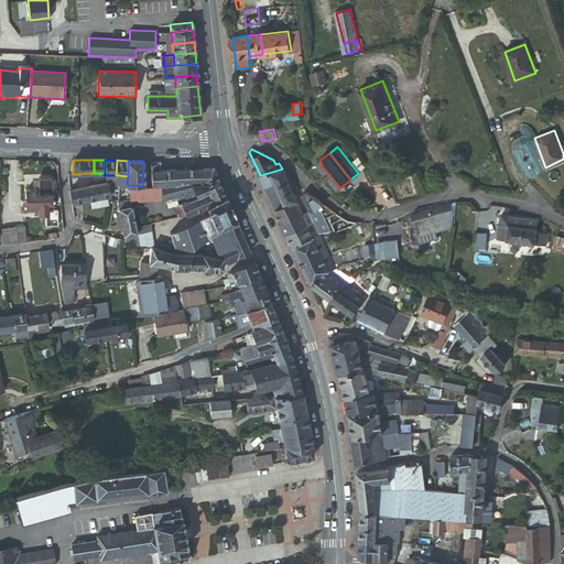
[(151,171),(161,171),(161,162),(151,161),(151,171)]
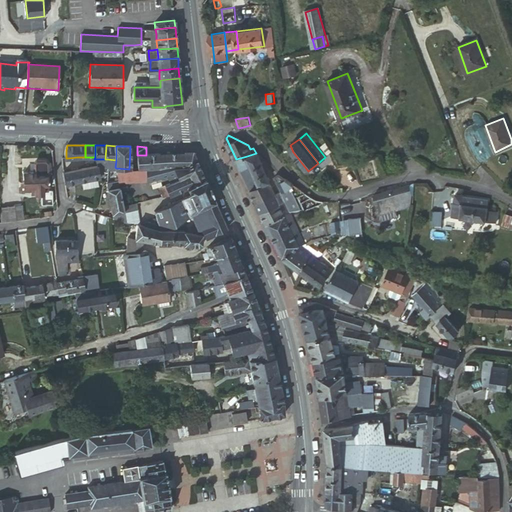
[(197,160),(193,153),(161,154),(161,167),(183,166),(197,160)]
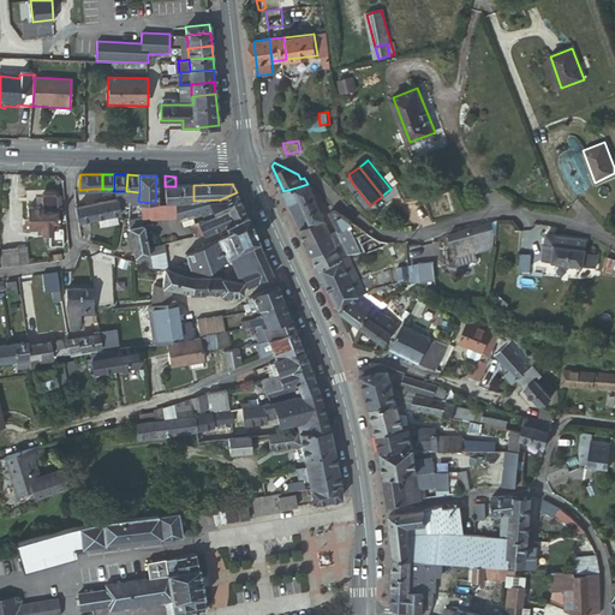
[(302,202),(291,206),(302,228),(324,219),(326,219),(310,184),(308,184),(297,187),(302,202)]
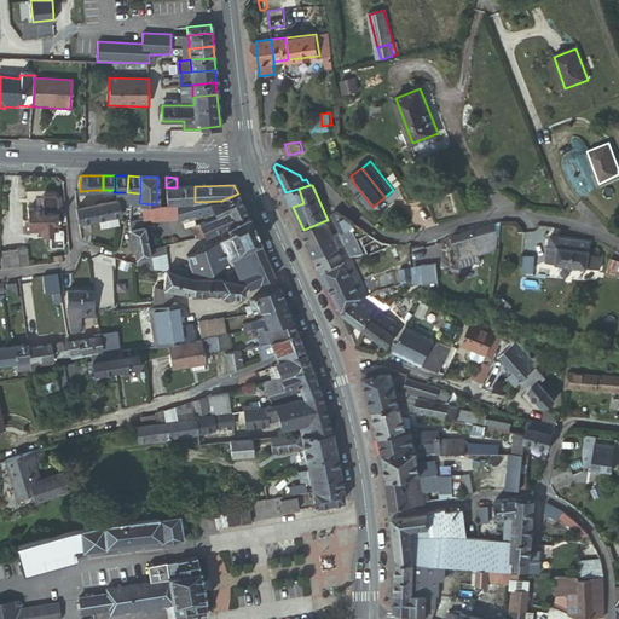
[(195,202),(195,186),(177,187),(166,187),(165,204),(177,203),(183,203),(195,202)]
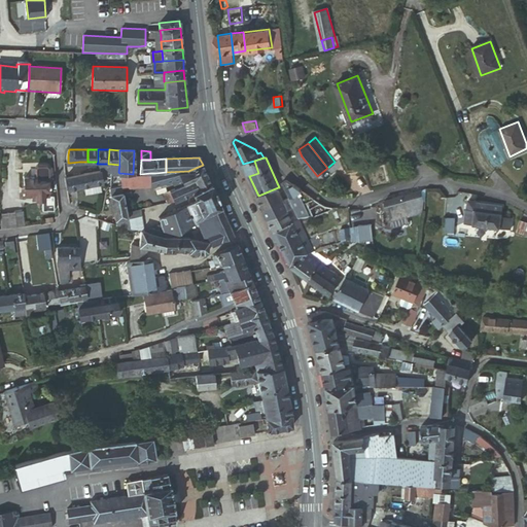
[(254,161),(243,164),(249,176),(258,173),(254,161)]
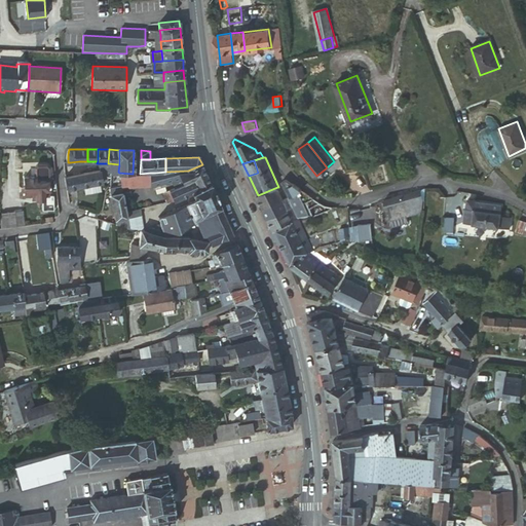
[(212,184),(202,164),(188,171),(180,175),(182,178),(184,183),(194,178),(199,189),(212,184)]
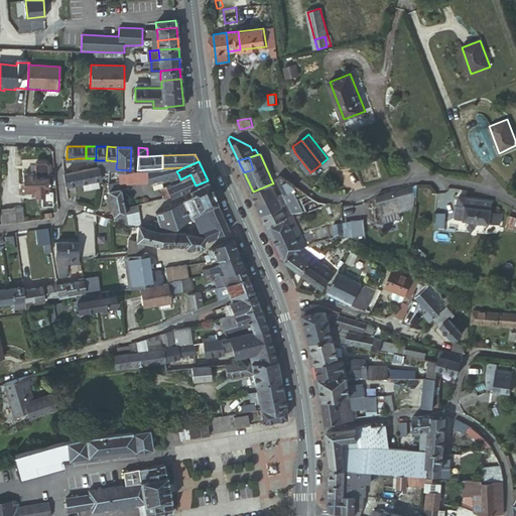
[(99,167),(102,178),(105,178),(102,169),(108,169),(109,171),(117,170),(117,169),(116,168),(110,168),(110,166),(107,166),(98,166),(99,167)]
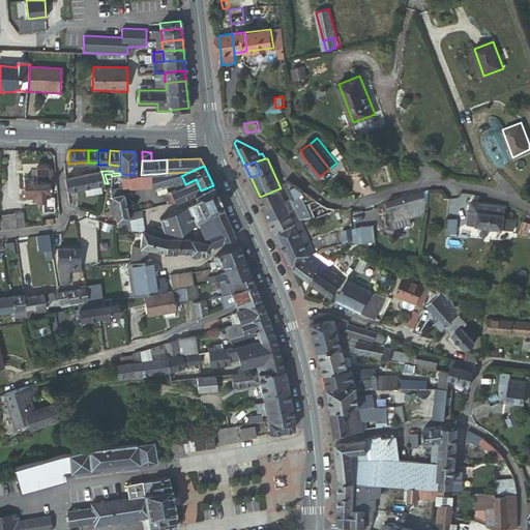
[(101,172),(87,175),(90,186),(105,183),(101,172)]
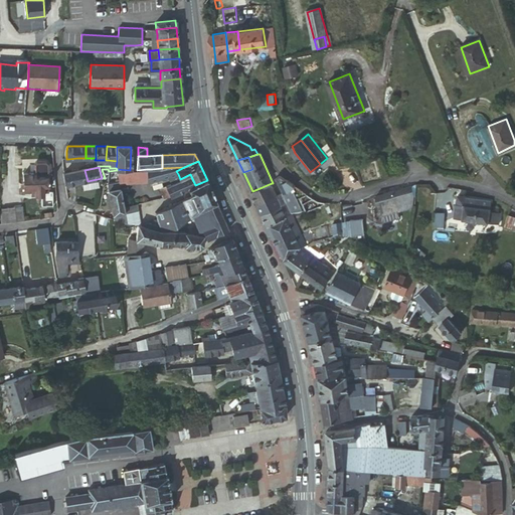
[(184,167),(162,168),(152,169),(152,181),(176,171),(184,167)]
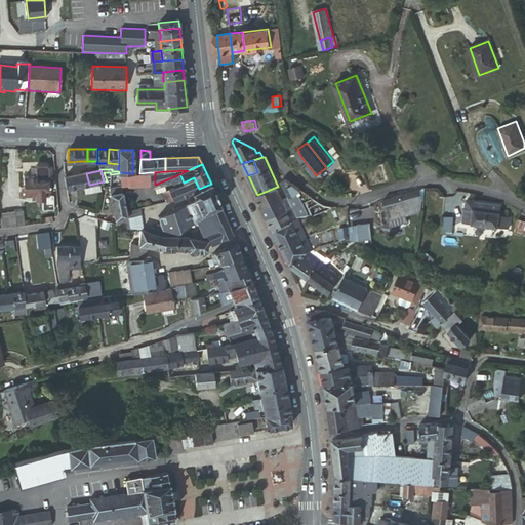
[(150,172),(139,173),(132,173),(119,172),(119,173),(121,182),(122,186),(122,187),(150,185),(150,172)]
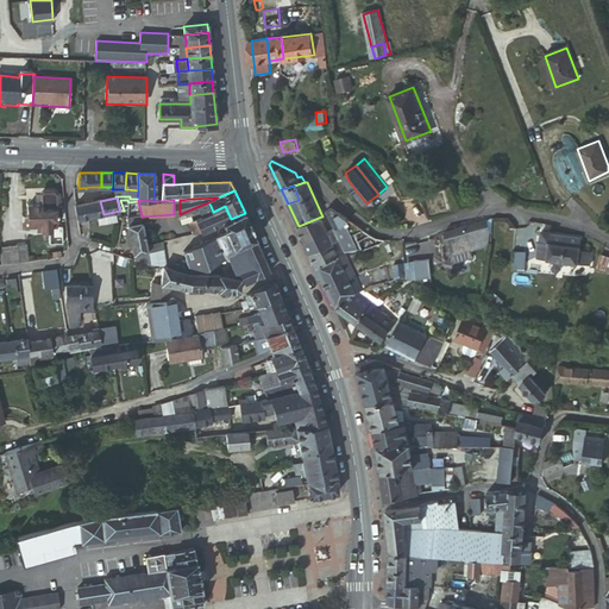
[(90,202),(92,217),(99,215),(104,214),(100,201),(90,202)]
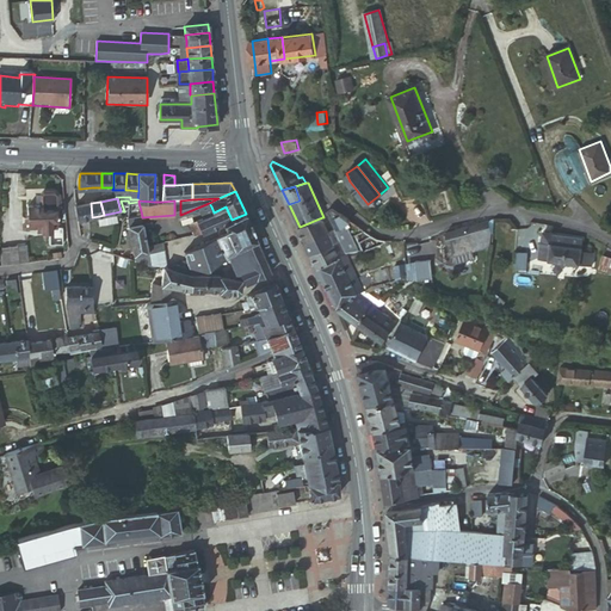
[(85,204),(76,207),(79,220),(92,217),(91,203),(85,204)]
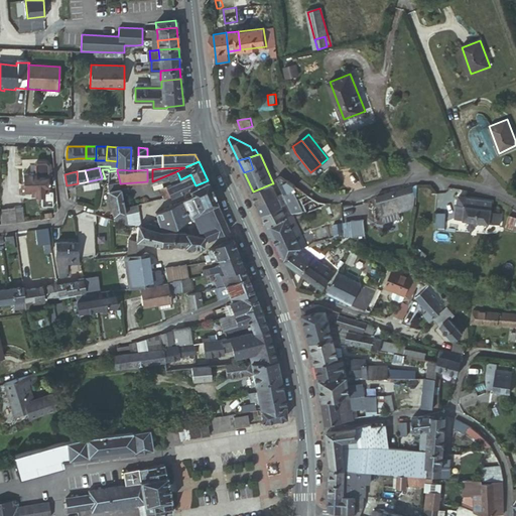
[(48,187),(47,175),(35,175),(35,173),(24,172),(24,190),(31,190),(31,195),(43,195),(43,187),(48,187)]
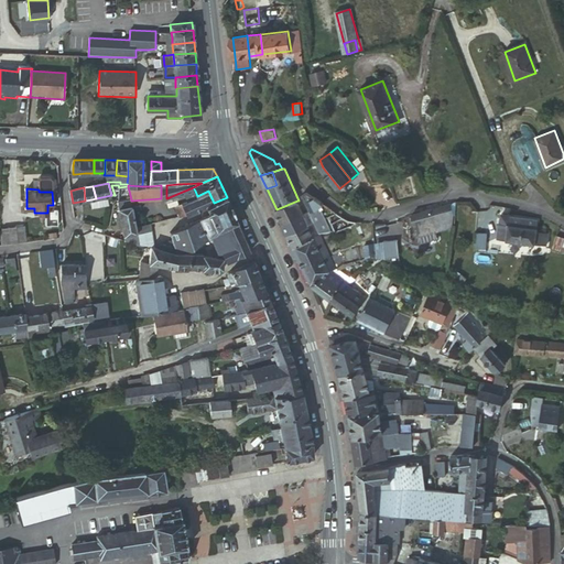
[(197,196),(195,191),(180,197),(182,203),(197,196)]
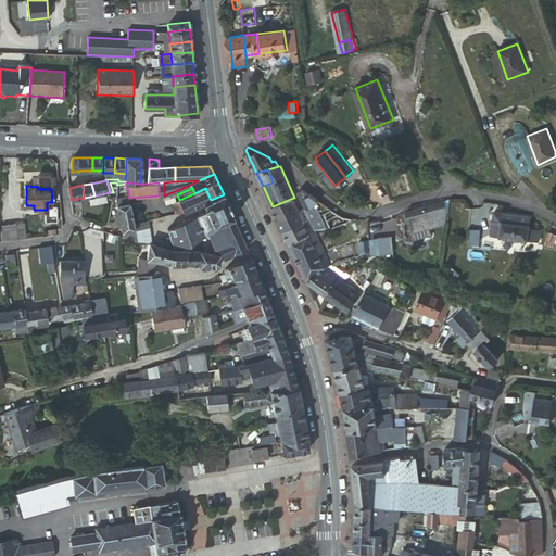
[(203,203),(211,200),(205,188),(194,193),(179,200),(185,211),(203,203)]
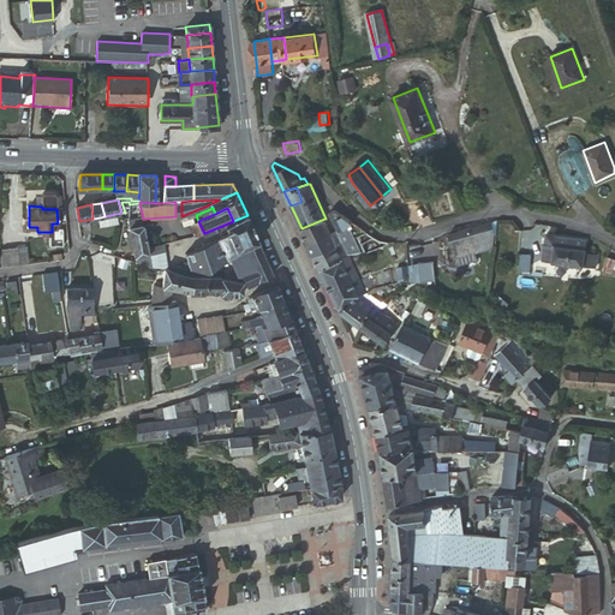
[(342,218),(336,209),(332,212),(339,227),(341,231),(350,227),(346,222),(342,218)]
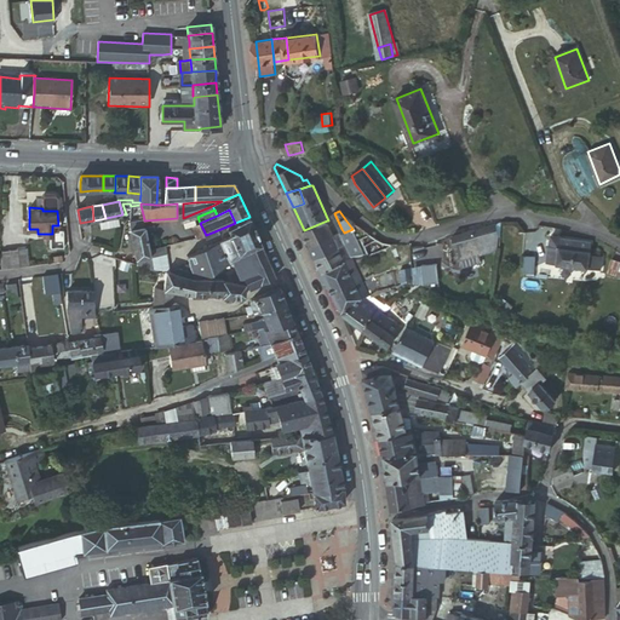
[(122,214),(105,218),(105,228),(122,224),(124,220),(122,214)]
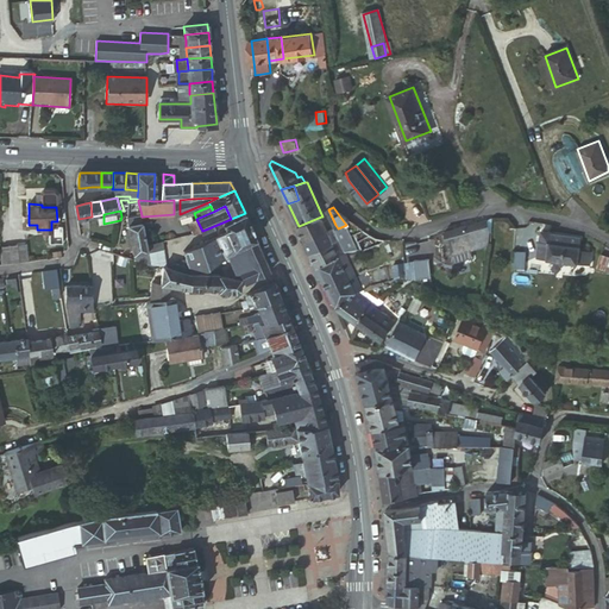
[(256,237),(245,213),(231,219),(223,223),(226,231),(234,248),(242,244),(256,237)]
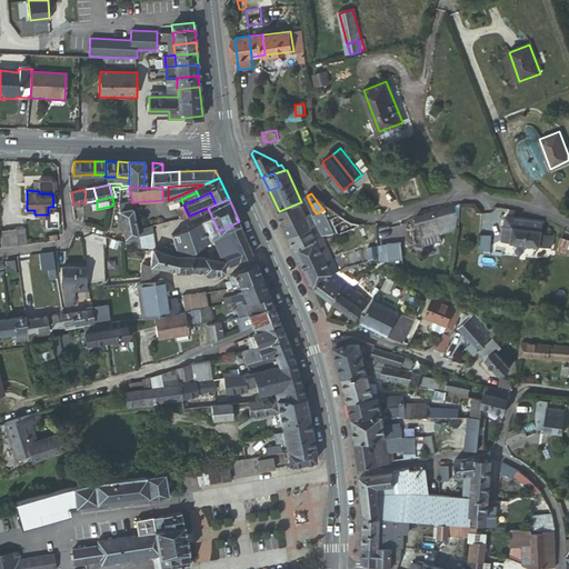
[(120,210),(125,237),(138,235),(138,228),(137,222),(133,208),(132,202),(132,201),(119,203),(120,210)]
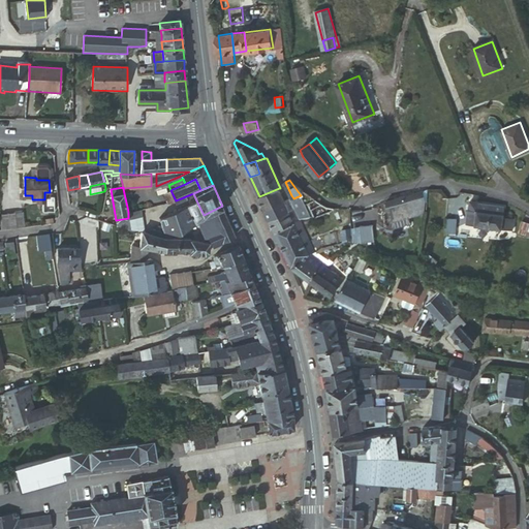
[(279,188),(259,196),(266,210),(285,201),(279,188)]
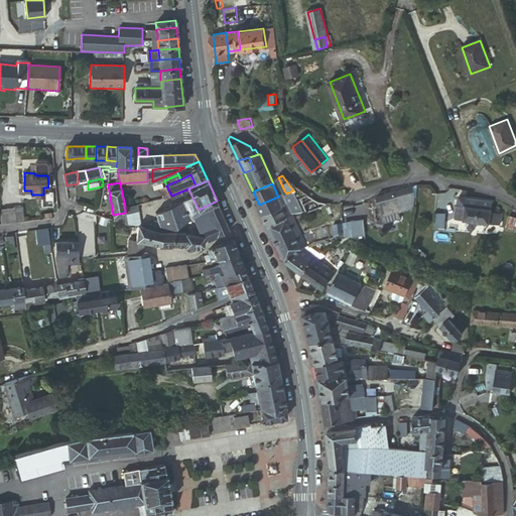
[(380,206),(407,197),(418,194),(415,184),(377,198),(380,206)]
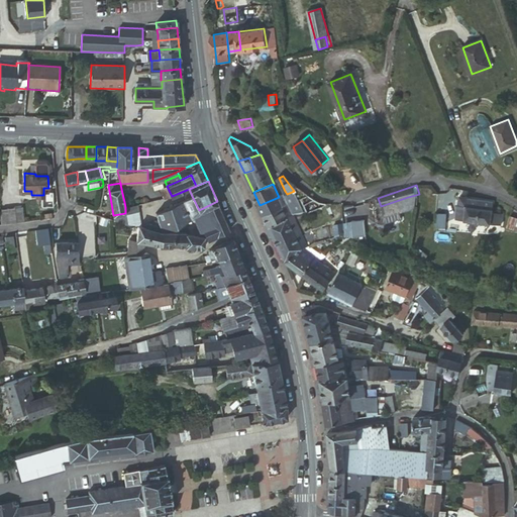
[(172,196),(167,186),(161,189),(166,198),(172,196)]
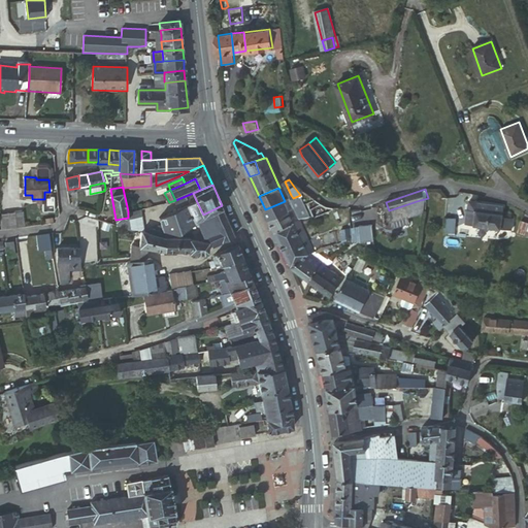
[(296,209),(306,205),(302,196),(292,201),(296,209)]
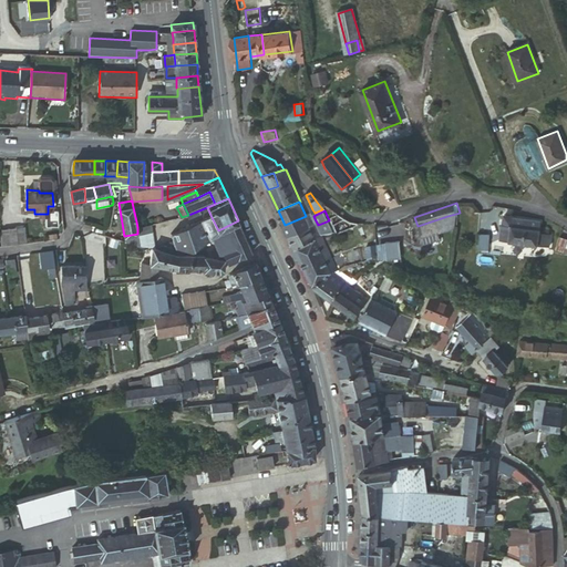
[(447,216),(418,226),(421,235),(440,229),(450,226),(459,223),(460,213),(447,216)]
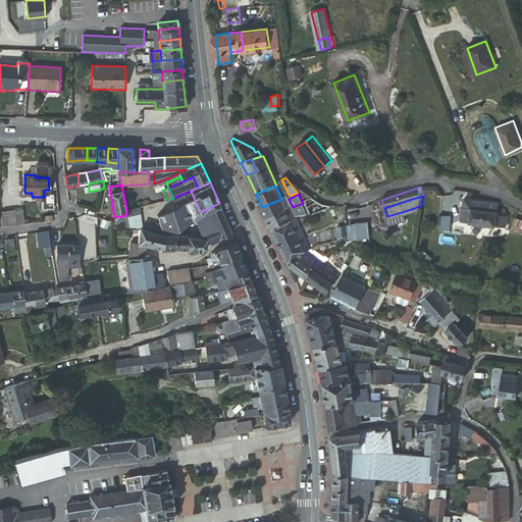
[(208,213),(207,209),(201,212),(194,198),(159,215),(162,227),(169,229),(175,230),(186,225),(208,213)]
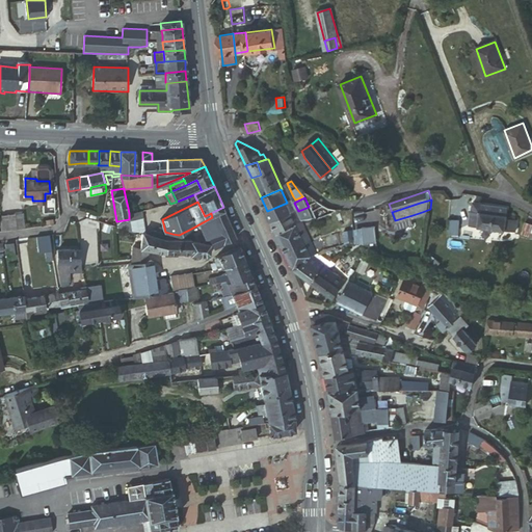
[(287,203),(267,211),(272,221),(292,213),(287,203)]
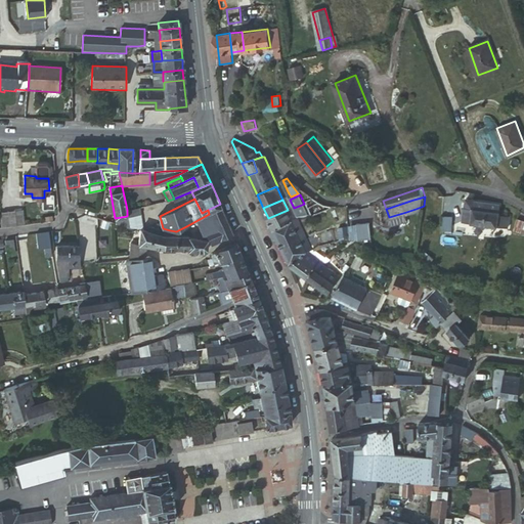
[(500,208),(501,205),(475,200),(474,208),(466,206),(464,220),(507,228),(508,218),(497,215),(498,208),(500,208)]
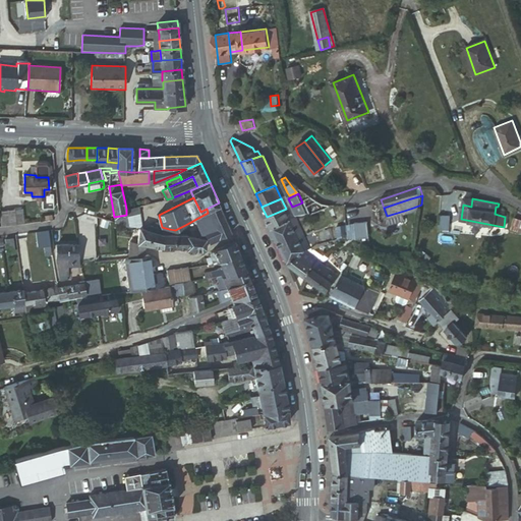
[(232,232),(219,203),(207,209),(208,213),(185,225),(187,229),(197,224),(201,232),(206,231),(210,242),(232,232)]
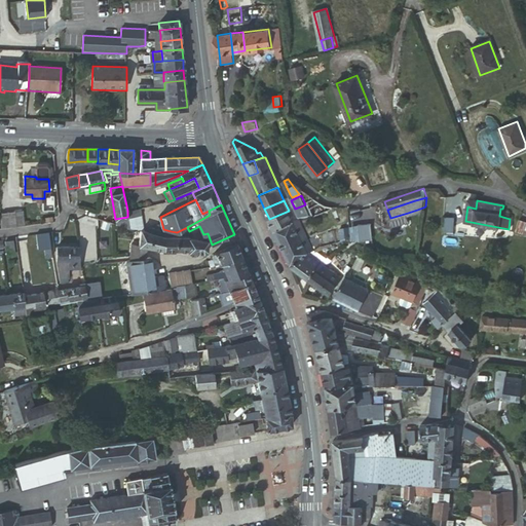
[(295,209),(299,218),(304,217),(309,217),(311,217),(305,204),(295,209)]
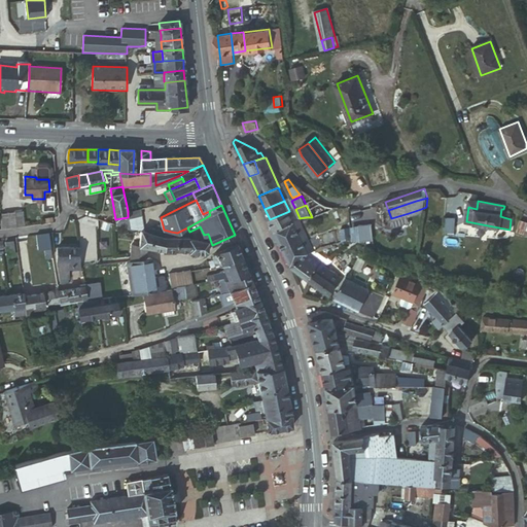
[(142,213),(141,208),(131,210),(132,216),(142,213)]
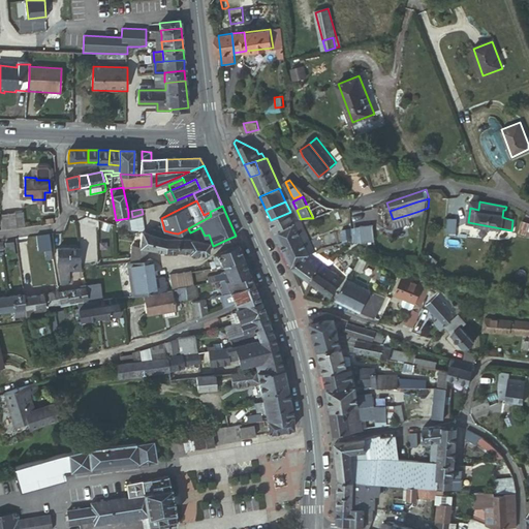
[(10,227),(20,226),(18,212),(18,211),(8,212),(10,227)]
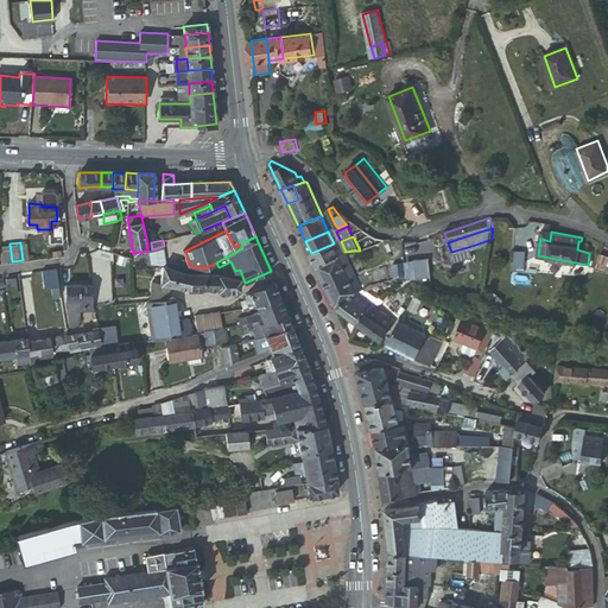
[(23,260),(30,259),(29,244),(20,244),(23,260)]
